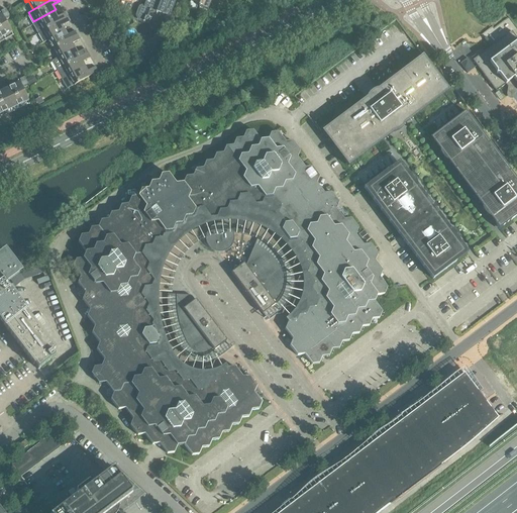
[(143,17),(144,17),(145,15),(159,19),(171,23),(176,11),(175,9),(172,8),(175,0),(145,0),(144,2),(142,1),(139,2),(135,11),(137,14),(143,16),(143,17)]
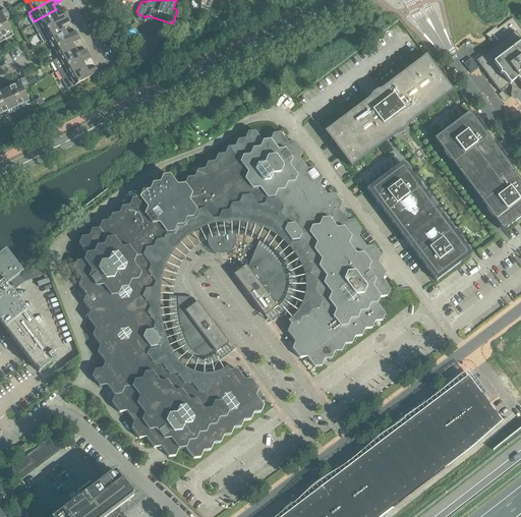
[(34,21),(39,31),(69,13),(66,10),(59,14),(56,9),(34,21)]
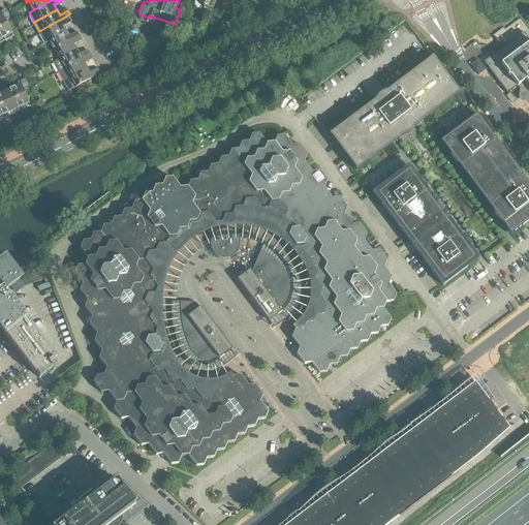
[(0,36),(12,29),(2,11),(0,11),(0,36)]
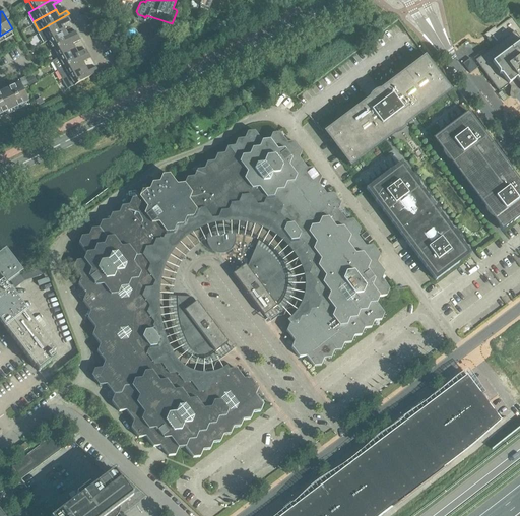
[(49,37),(66,27),(63,22),(71,18),(69,13),(39,30),(44,40),(49,37)]
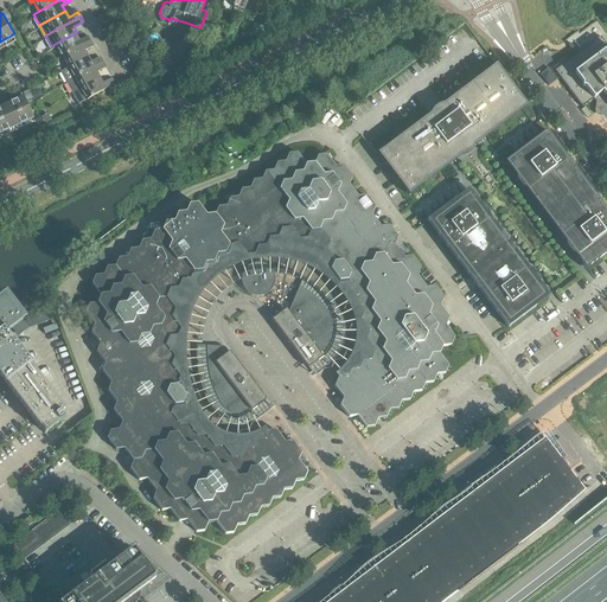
[(57,43),(63,53),(93,37),(89,32),(80,38),(77,32),(57,43)]
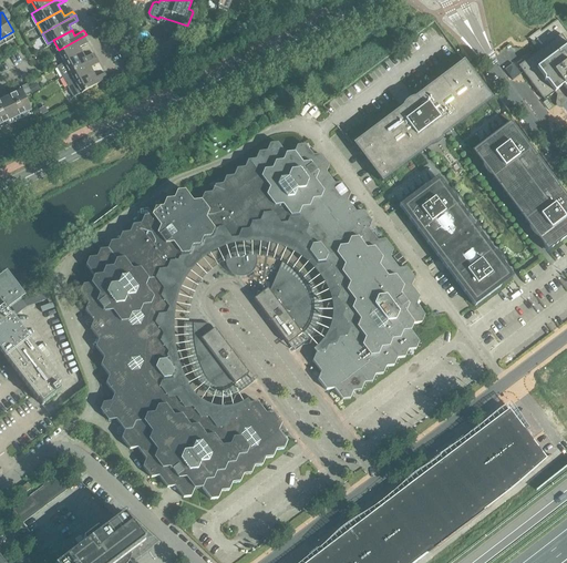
[(566,39),(560,31),(518,62),(544,96),(554,89),(556,91),(562,92),(563,88),(559,84),(563,82),(566,88),(566,39)]
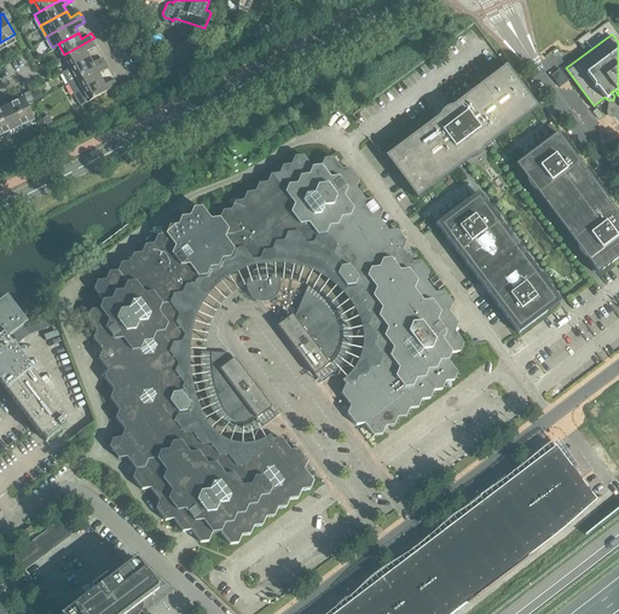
[(64,54),(70,64),(70,65),(91,54),(87,48),(97,42),(94,38),(64,54)]
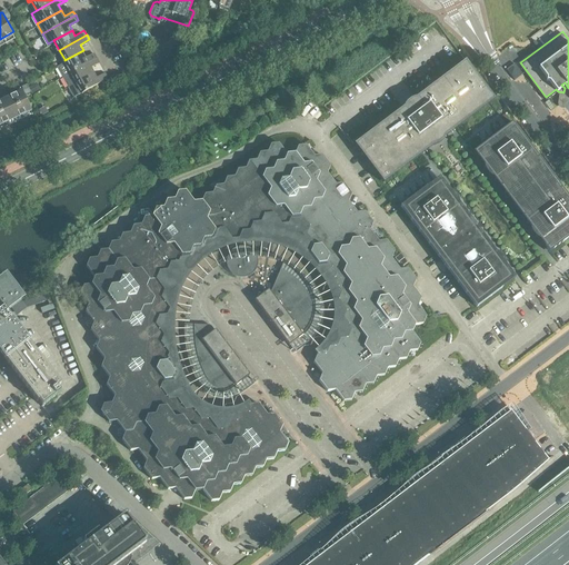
[(57,63),(63,73),(98,55),(95,50),(86,55),(83,50),(65,60),(65,59),(57,63)]
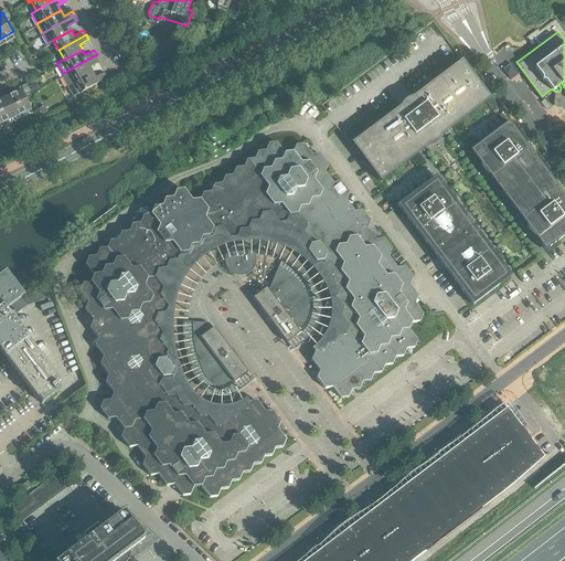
[(63,73),(68,83),(94,69),(91,64),(99,59),(97,54),(63,73)]
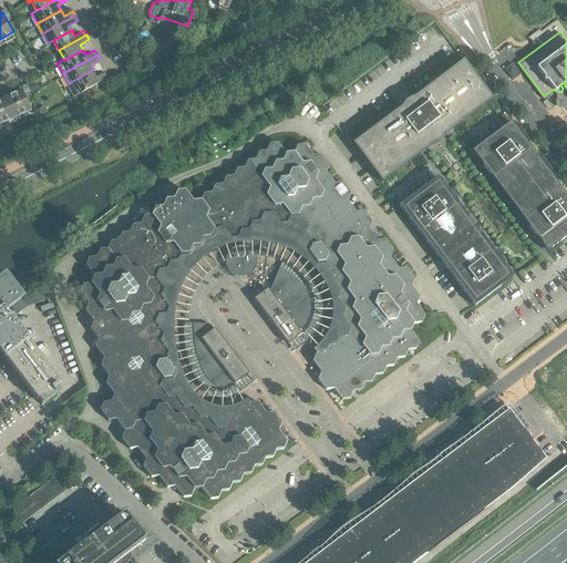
[(413,100),(410,102),(406,104),(403,105),(401,103),(401,104),(352,140),(354,143),(362,153),(366,157),(367,160),(372,166),(374,164),(382,175),(418,147),(429,140),(430,139),(431,136),(432,135),(434,133),(436,132),(439,131),(441,131),(488,94),(481,83),(483,82),(463,57),(414,93),(413,94),(415,96),(413,100)]
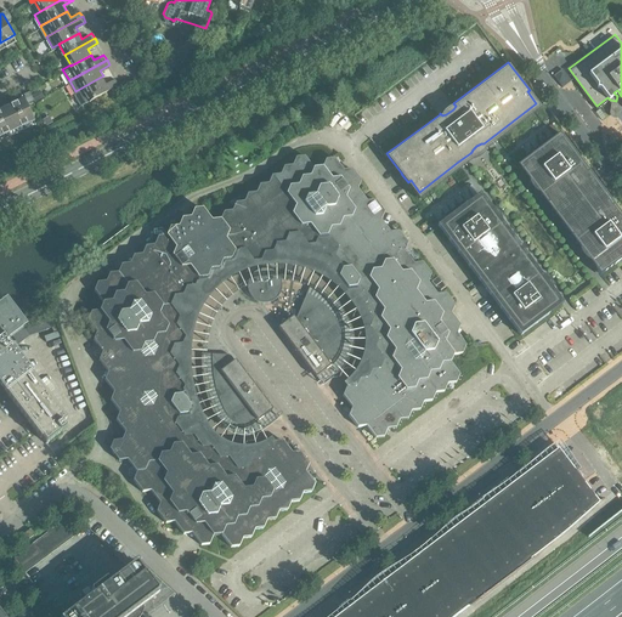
[(553,72),(561,84),(570,77),(561,66),(553,72)]
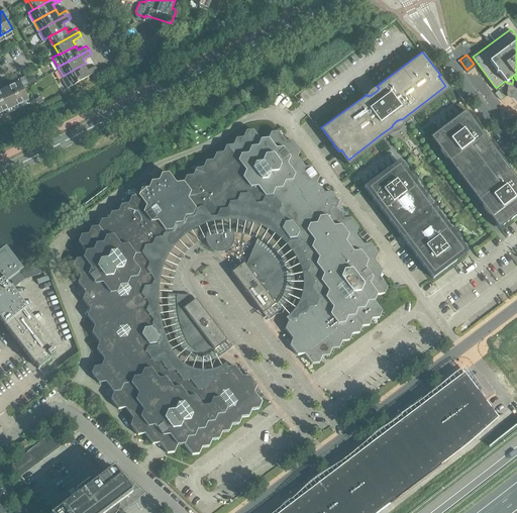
[(86,63),(63,76),(68,85),(99,68),(96,64),(88,68),(86,63)]
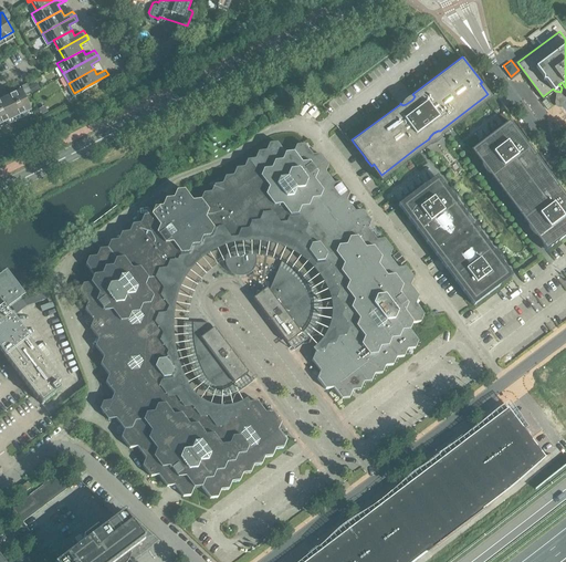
[(37,79),(30,82),(33,90),(40,85),(37,79)]
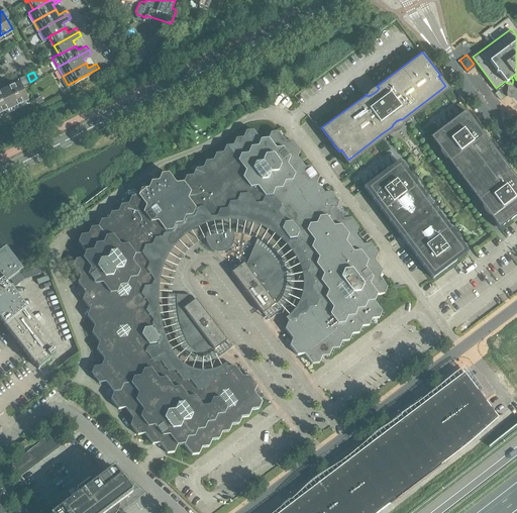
[(0,110),(29,98),(22,83),(20,80),(17,81),(16,79),(8,83),(9,85),(1,89),(0,87),(0,86),(0,110)]
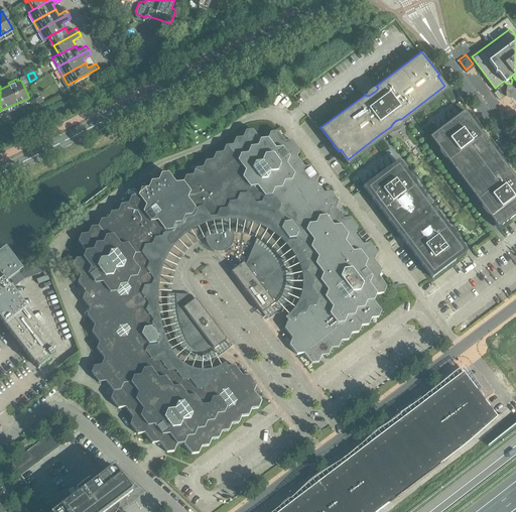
[(245,96),(251,107),(255,104),(249,93),(245,96)]
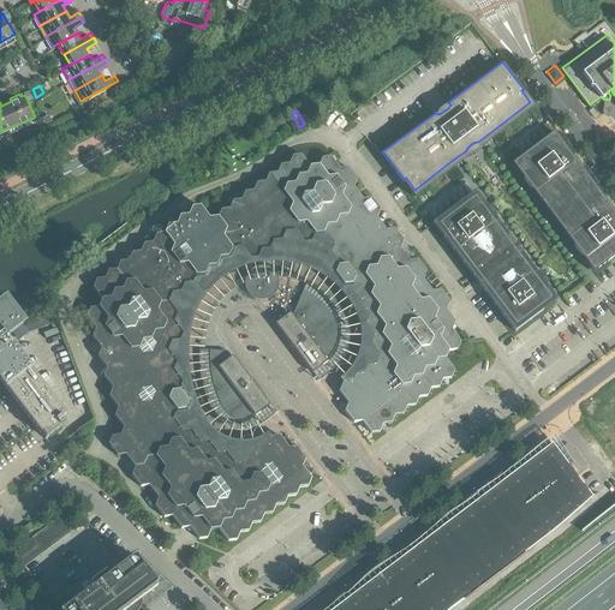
[(527,151),(515,161),(524,173),(526,173),(527,174),(529,175),(531,178),(532,180),(533,181),(533,185),(535,186),(575,239),(577,239),(578,240),(580,243),(583,245),(584,249),(585,251),(585,252),(595,264),(605,256),(608,258),(614,251),(614,210),(591,179),(589,174),(553,127),(550,130),(548,132),(541,137),(525,149),(527,151)]
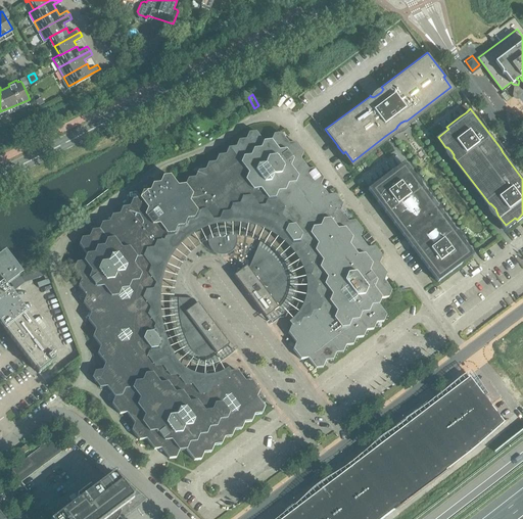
[(368,244),(360,235),(363,228),(354,218),(347,219),(340,208),(343,201),(335,191),(328,192),(321,182),(323,176),(316,166),(308,167),(300,156),(303,149),(296,139),(288,140),(281,130),(274,131),(271,138),(264,139),(256,129),(248,129),(246,136),(239,137),(236,144),(229,144),(226,151),(219,152),(216,159),(208,159),(205,167),(198,168),(195,175),(188,175),(185,181),(178,182),(170,173),(162,174),(160,181),(153,181),(150,187),(143,188),(140,195),(133,196),(130,202),(123,203),(120,210),(112,210),(109,218),(102,219),(99,226),(92,226),(89,233),(82,234),(79,241),(87,251),(84,257),(77,258),(74,266),(81,276),(79,282),(86,292),(83,299),(91,310),(88,316),(95,327),(93,333),(100,343),(97,350),(105,361),(102,367),(95,368),(92,375),(100,384),(107,384),(114,394),(111,402),(120,411),(127,411),(134,420),(132,427),(139,437),(146,436),(154,446),(161,445),(169,456),(176,455),(179,449),(186,447),(194,457),(201,456),(204,450),(211,449),(215,442),(222,441),(225,434),(232,433),(234,427),(241,426),(244,419),(251,419),(254,412),(262,411),(265,404),(257,393),(260,387),(252,377),(245,378),(238,368),(230,369),(228,375),(220,376),(218,383),(210,383),(207,390),(200,391),(197,398),(190,398),(182,388),(175,389),(168,379),(171,373),(162,363),(155,364),(147,354),(150,346),(143,336),(146,330),(153,329),(156,322),(148,312),(151,304),(143,295),(146,288),(139,278),(141,271),(134,262),(137,254),(144,253),(147,246),(154,245),(157,239),(172,237),(177,224),(185,223),(187,217),(194,216),(197,208),(204,207),(212,218),(220,217),(223,210),(230,209),(233,202),(240,201),(243,195),(250,194),(251,192),(252,194),(262,192),(263,190),(268,196),(275,196),(283,205),(280,213),(287,223),(294,222),(302,232),(299,238),(307,249),(304,255),(312,266),(308,273),(317,283),(324,282),(331,292),(329,298),(321,299),(319,307),(312,308),(308,314),(301,315),(298,322),(291,323),(288,329),(296,339),(293,346),(300,357),(307,356),(316,366),(323,365),(326,358),(333,358),(336,350),(343,349),(346,342),(353,342),(357,335),(364,334),(366,327),(374,327),(376,320),(384,319),(386,313),(379,302),(382,295),(389,294),(392,288),(384,277),(387,271),(379,261),(382,253),(375,243),(368,244)]
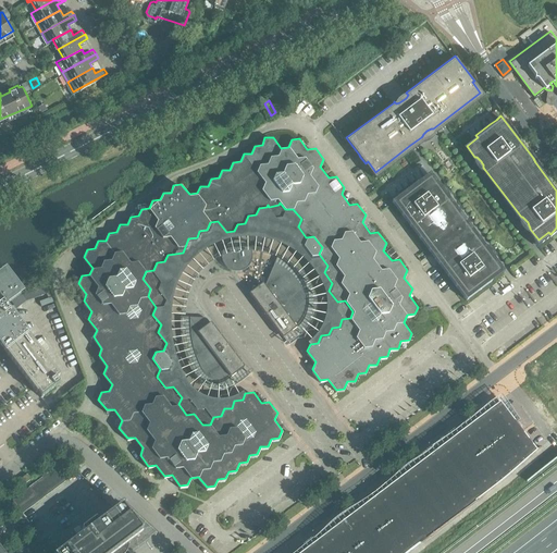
[(492,278),(491,275),(500,268),(493,257),(491,256),(489,254),(486,253),(485,249),(484,247),(483,246),(483,244),(447,197),(446,196),(444,195),(440,191),(438,188),(437,186),(437,184),(430,173),(419,182),(417,180),(392,198),(467,297),(492,278)]
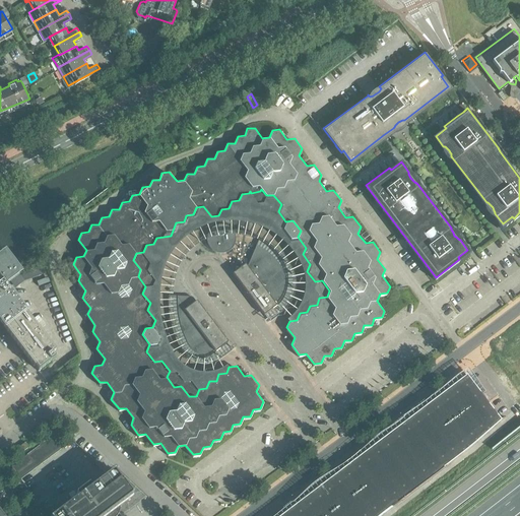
[(206,237),(206,238),(207,239),(207,240),(207,242),(208,243),(208,244),(209,245),(210,246),(211,247),(212,248),(213,248),(214,249),(215,250),(216,250),(217,250),(219,251),(220,251),(221,251),(224,250),(225,250),(228,249),(229,251),(233,248),(232,246),(233,245),(234,244),(234,243),(235,242),(235,241),(236,239),(236,238),(236,237),(236,236),(236,234),(236,233),(235,232),(235,231),(234,230),(234,228),(233,227),(232,227),(231,226),(230,224),(229,223),(228,222),(225,222),(223,221),(221,221),(220,221),(219,221),(218,221),(216,222),(214,222),(213,223),(212,224),(211,226),(210,226),(209,227),(209,228),(208,230),(207,231),(207,232),(207,233),(206,234),(206,235),(206,237)]
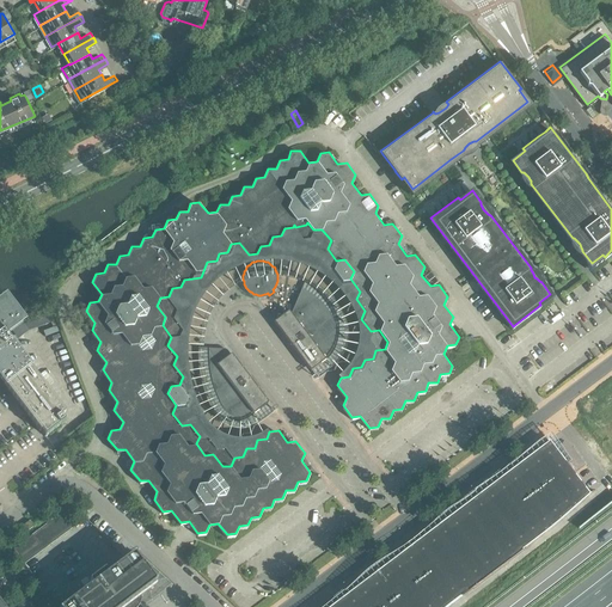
[(424,274),(432,283),(438,279),(430,269),(424,274)]
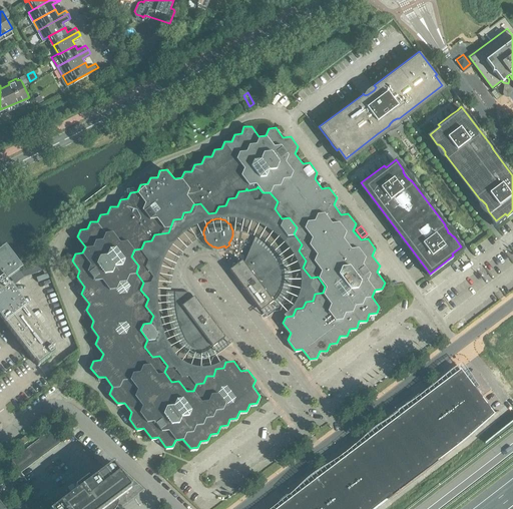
[(229,267),(238,279),(259,306),(260,305),(266,313),(277,304),(279,302),(281,300),(283,298),(285,295),(286,292),(287,289),(288,286),(289,283),(289,280),(289,277),(289,274),(289,271),(288,267),(285,262),(282,257),(279,251),(275,247),(271,243),(266,239),(261,236),(255,233),(243,260),(241,258),(229,267)]
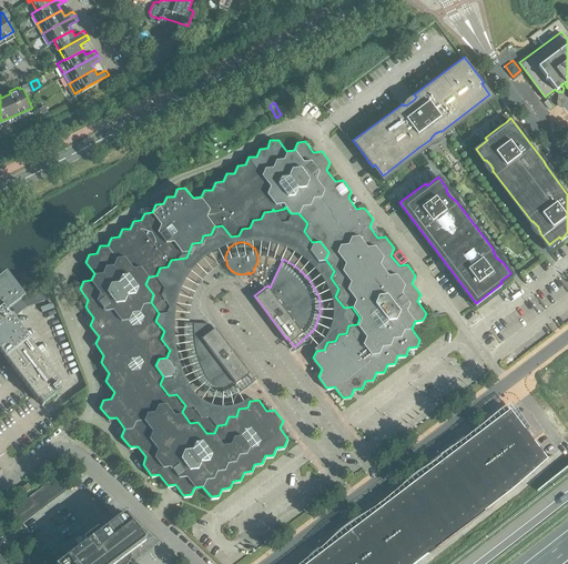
[(0,346),(38,396),(39,396),(42,401),(60,388),(57,383),(60,380),(10,314),(10,313),(6,306),(21,294),(6,272),(0,275),(0,346)]
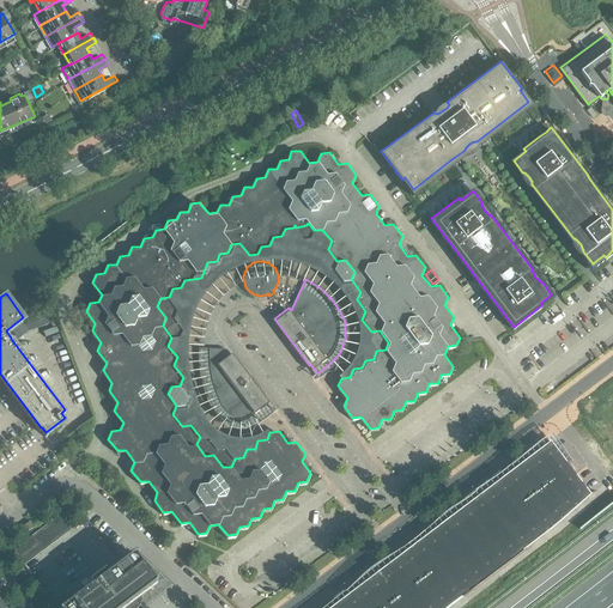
[(219,412),(222,414),(223,415),(225,417),(229,419),(231,420),(234,420),(237,421),(240,421),(242,421),(246,421),(248,421),(252,420),(254,419),(256,418),(259,417),(272,407),(265,397),(266,396),(235,354),(234,356),(226,346),(201,345),(201,356),(202,368),(205,378),(207,389),(212,400),(217,409),(219,412)]
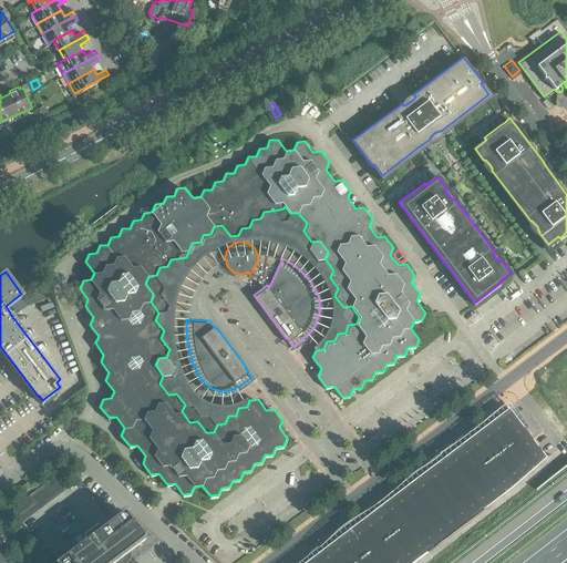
[(410,562),(492,501),(501,494),(511,487),(519,479),(552,450),(546,454),(524,426),(508,407),(494,418),(480,427),(473,432),(472,431),(471,431),(470,431),(468,432),(467,432),(466,433),(466,434),(466,436),(466,437),(467,437),(467,438),(466,439),(465,439),(452,449),(437,460),(422,471),(409,482),(367,514),(366,515),(351,524),(350,525),(338,536),(337,536),(322,546),(308,559),(301,562),(410,562)]
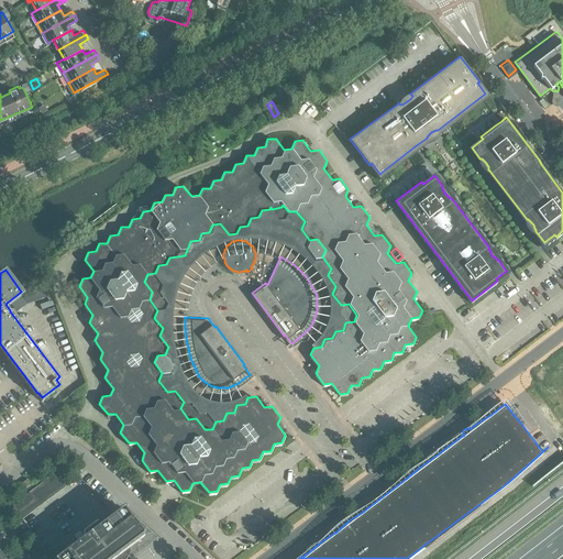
[(21,481),(24,486),(32,481),(28,475),(21,481)]
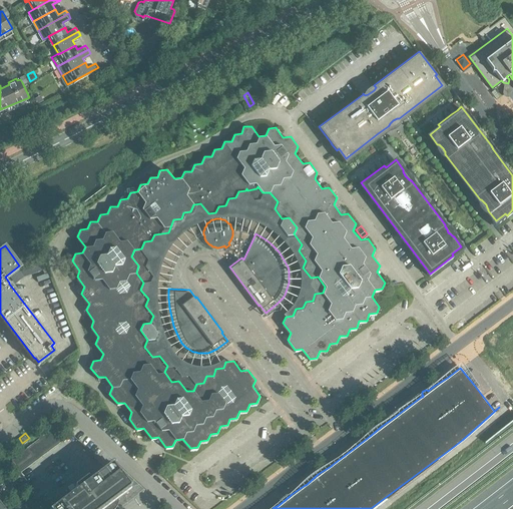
[(11,457),(17,465),(33,453),(27,445),(11,457)]
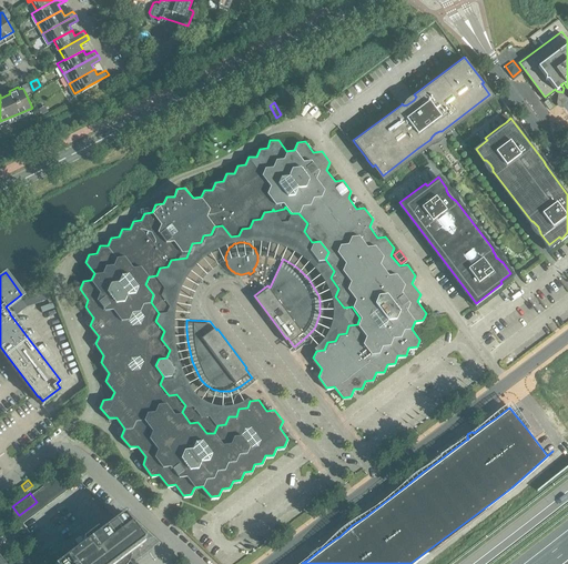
[(83,536),(85,540),(54,563),(56,563),(109,563),(110,563),(111,563),(122,563),(123,563),(124,563),(125,562),(128,561),(129,560),(129,559),(130,557),(130,556),(131,555),(131,554),(131,553),(131,552),(131,551),(131,549),(131,547),(144,537),(124,511),(100,530),(97,525),(83,536)]
